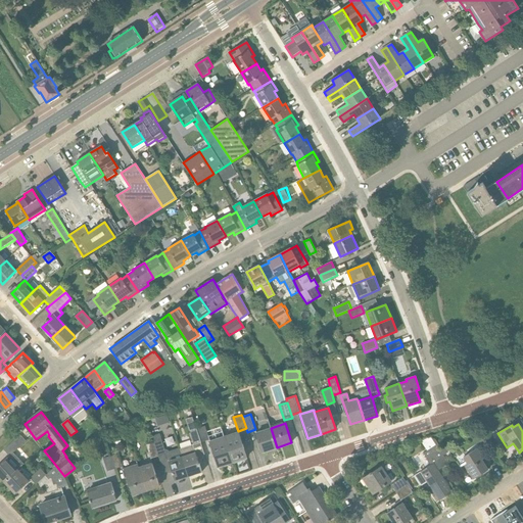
[(197,429),(201,442),(209,439),(205,426),(197,429)]
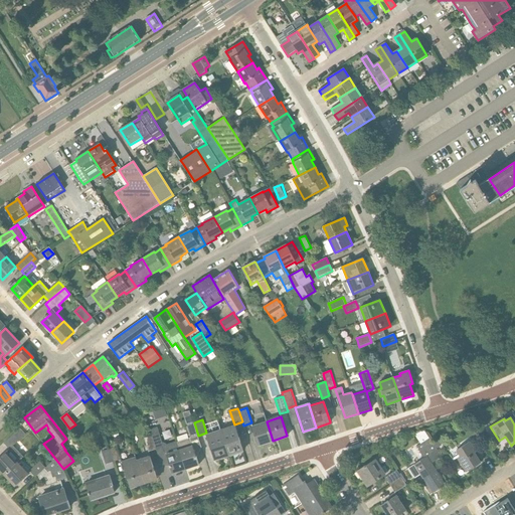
[(259,446),(273,441),(267,421),(252,426),(259,446)]
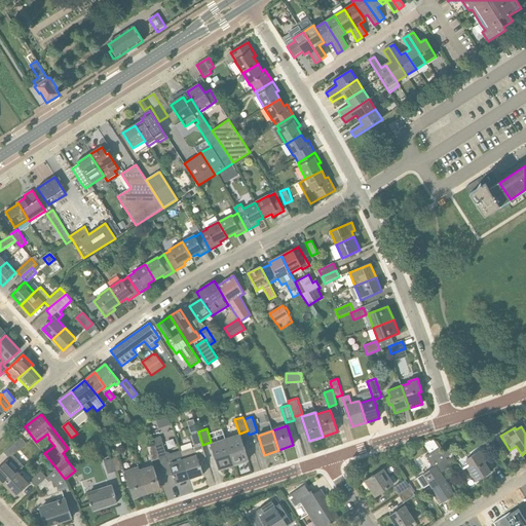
[(194,448),(202,445),(198,431),(190,434),(194,448)]
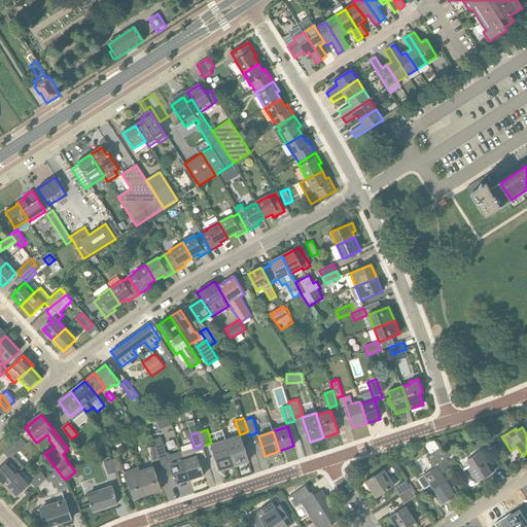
[(225,440),(234,465),(249,460),(240,434),(225,440)]
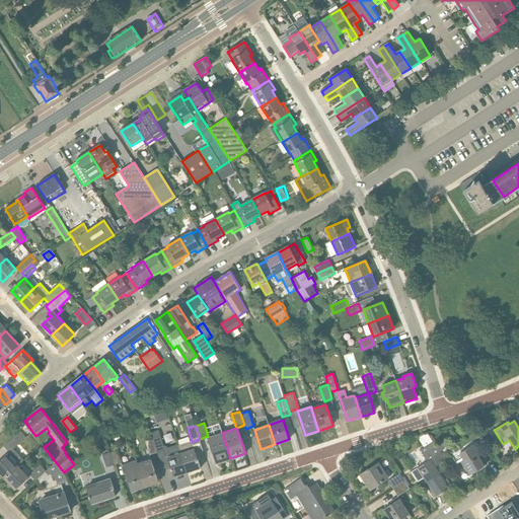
[(160,437),(158,431),(151,433),(153,439),(160,437)]
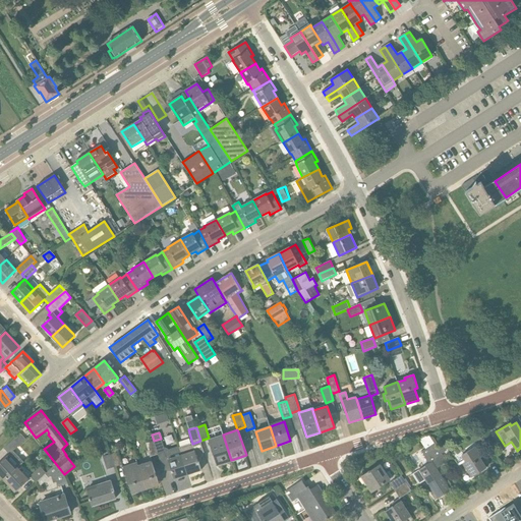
[(0,475),(4,480),(18,467),(22,464),(14,456),(14,454),(12,452),(26,440),(20,433),(4,449),(9,455),(0,463),(0,475)]
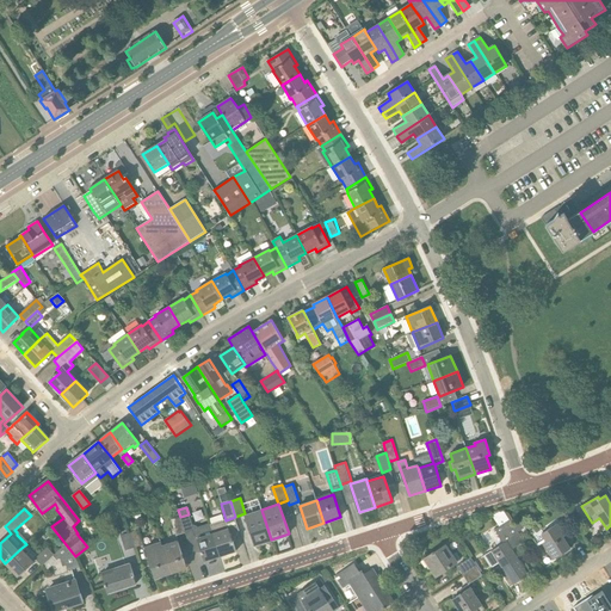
[(254,545),(271,539),(261,510),(245,516),(254,545)]
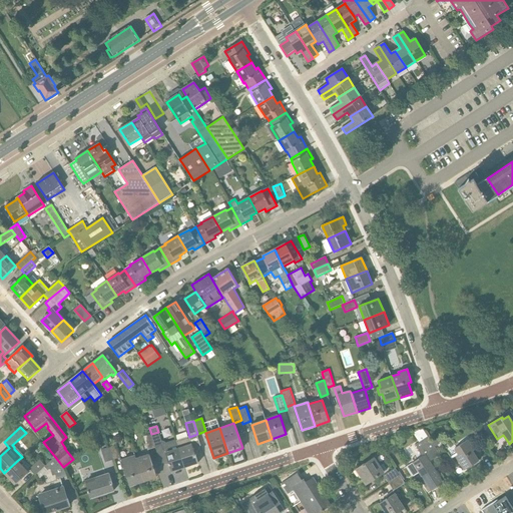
[(419,443),(428,437),(422,429),(412,432),(419,443)]
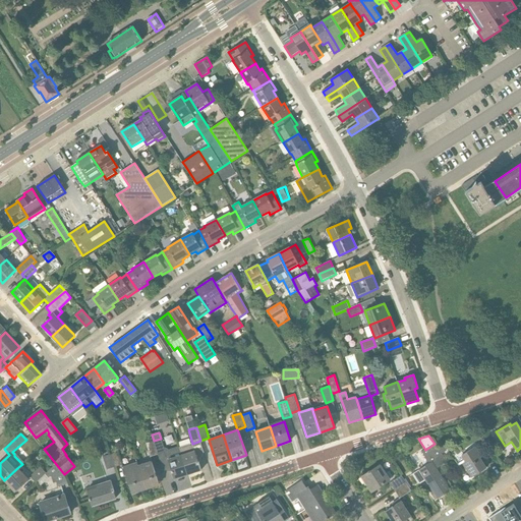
[(165,452),(161,439),(154,441),(158,455),(165,452)]
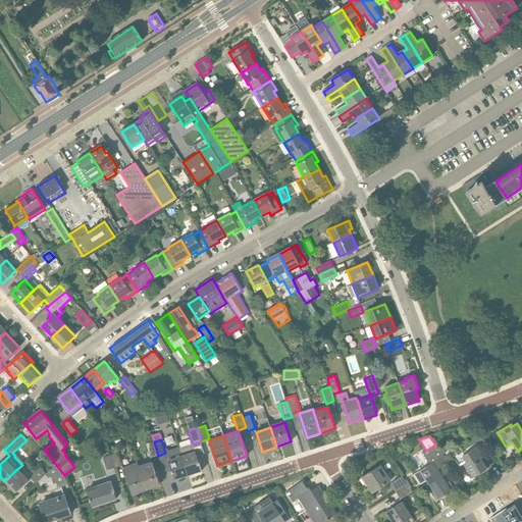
[(151,458),(158,456),(154,441),(146,445),(151,458)]
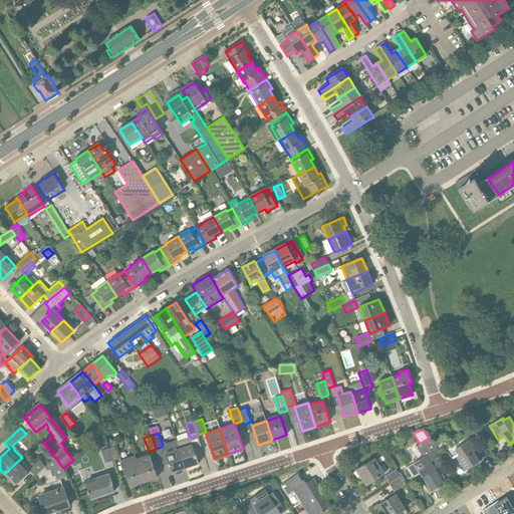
[(177,442),(178,445),(186,468),(199,464),(193,445),(190,438),(177,442)]
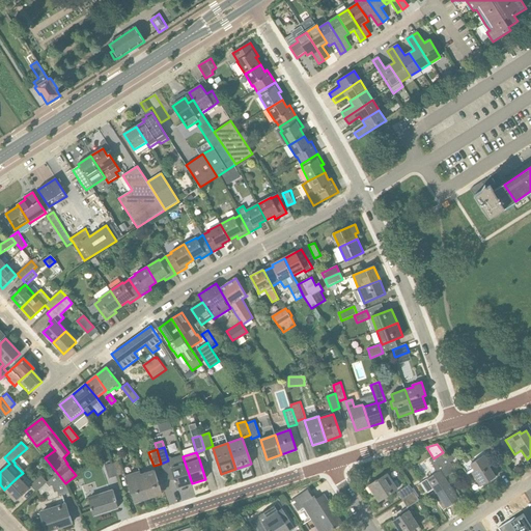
[(427,494),(434,490),(446,508),(458,500),(440,471),(451,464),(450,463),(446,456),(443,452),(434,458),(429,460),(438,472),(420,483),(427,494)]
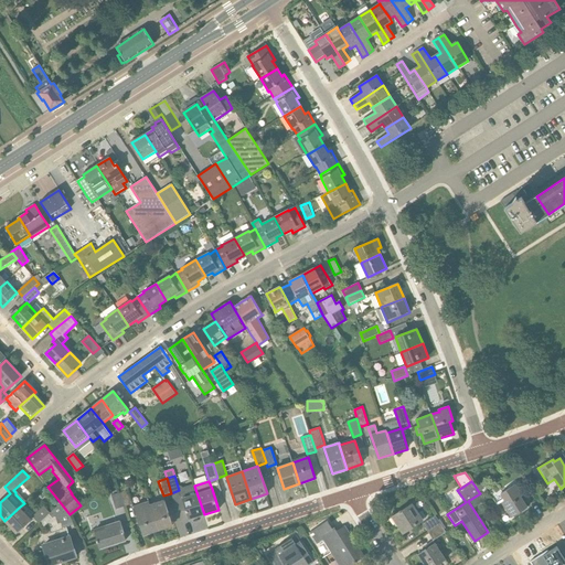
[(475,486),(479,492),(484,489),(480,482),(475,486)]
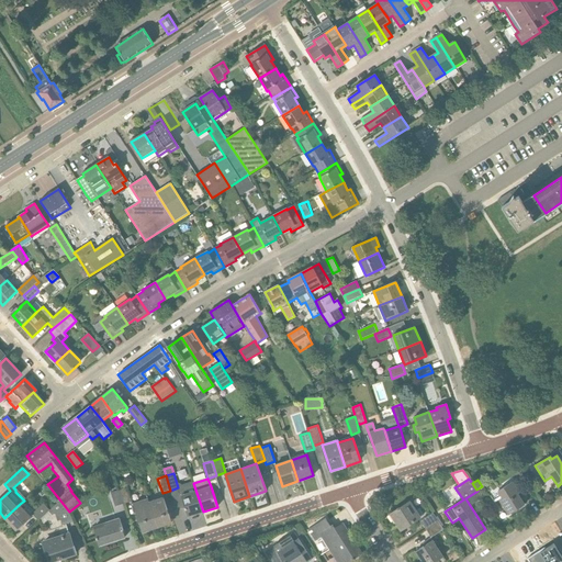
[(510,514),(525,505),(518,494),(520,492),(514,481),(498,491),(503,497),(498,501),(504,509),(507,508),(510,514)]
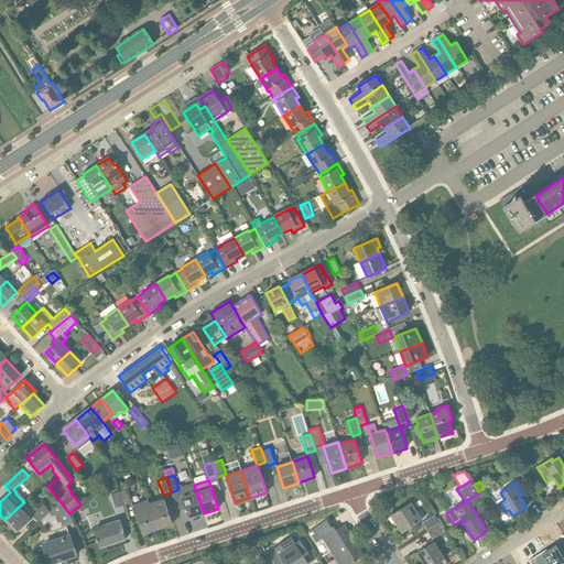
[(179,489),(182,497),(188,519),(204,513),(195,488),(194,485),(179,489)]
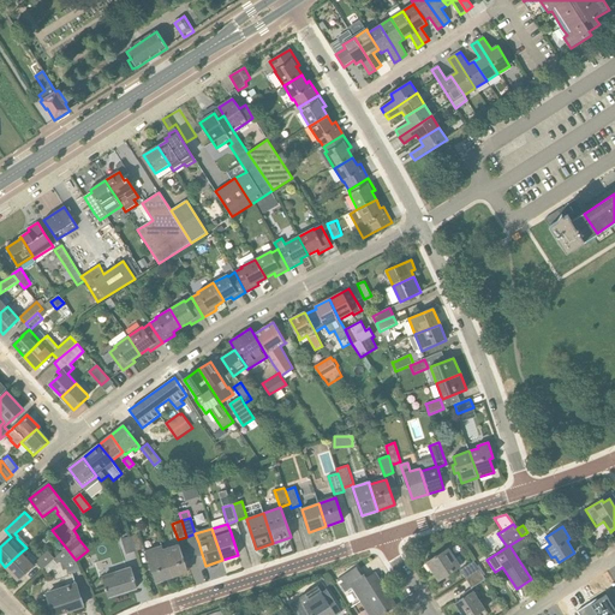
[(136,551),(144,548),(139,533),(131,537),(136,551)]
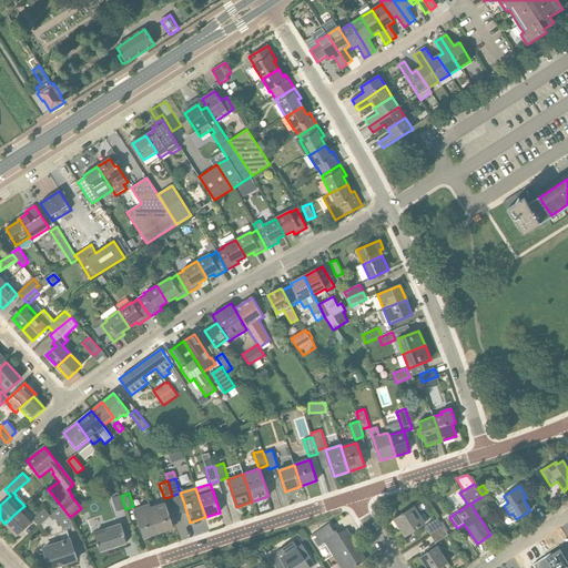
[(125,509),(121,496),(115,498),(112,498),(117,511),(125,509)]
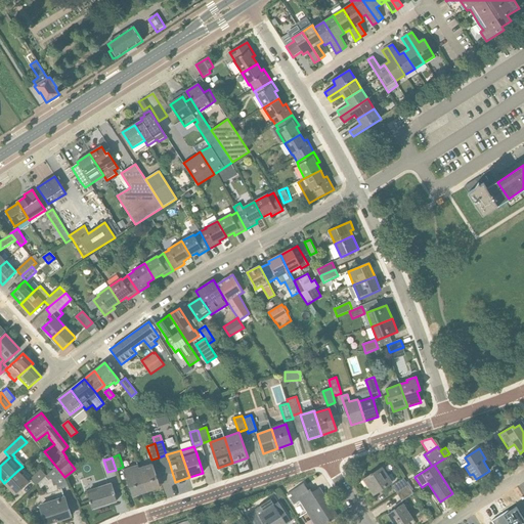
[(139,468),(146,491),(160,487),(153,464),(139,468)]
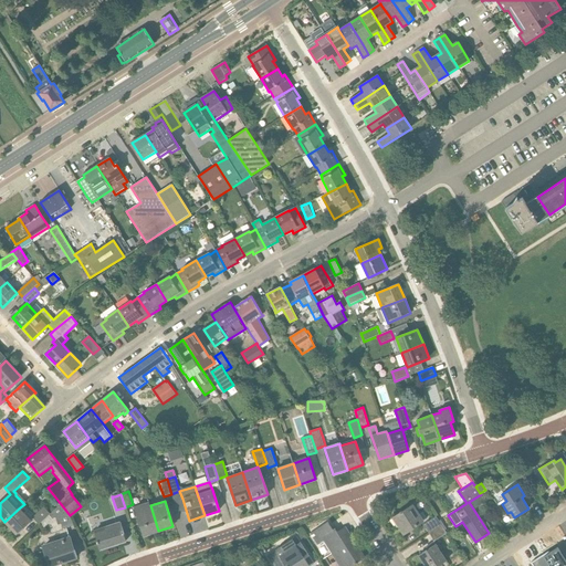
[(144,535),(158,531),(150,505),(149,502),(134,506),(144,535)]
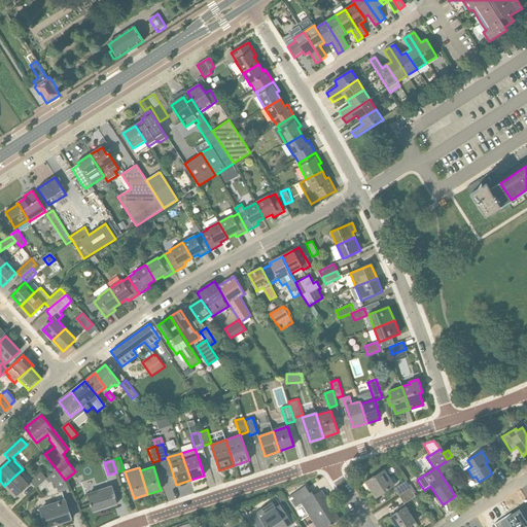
[(65,480),(57,469),(46,479),(45,480),(48,483),(51,482),(54,489),(58,488),(59,492),(69,489),(65,480)]
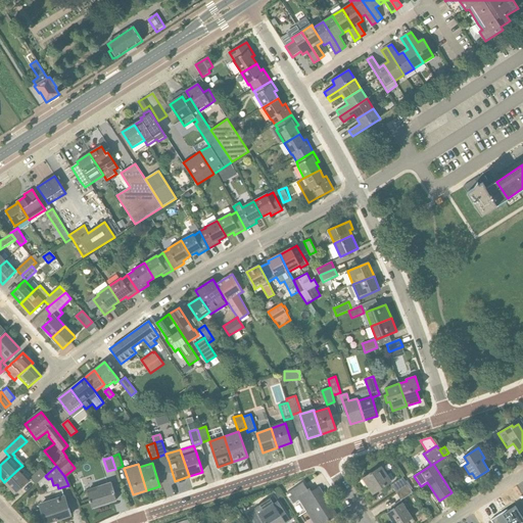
[(374,493),(391,481),(382,467),(364,478),(374,493)]
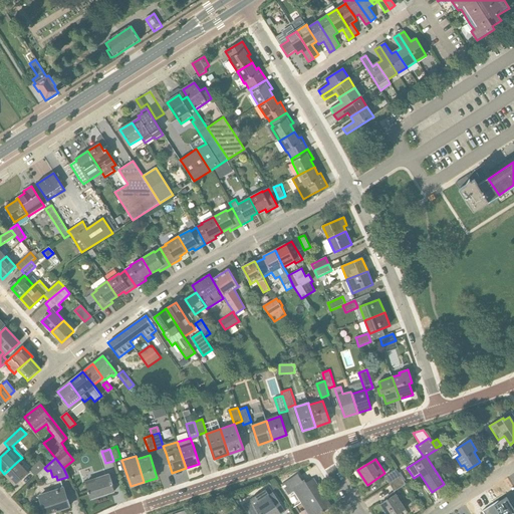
[(18,461),(4,474),(14,484),(18,481),(28,472),(18,461)]
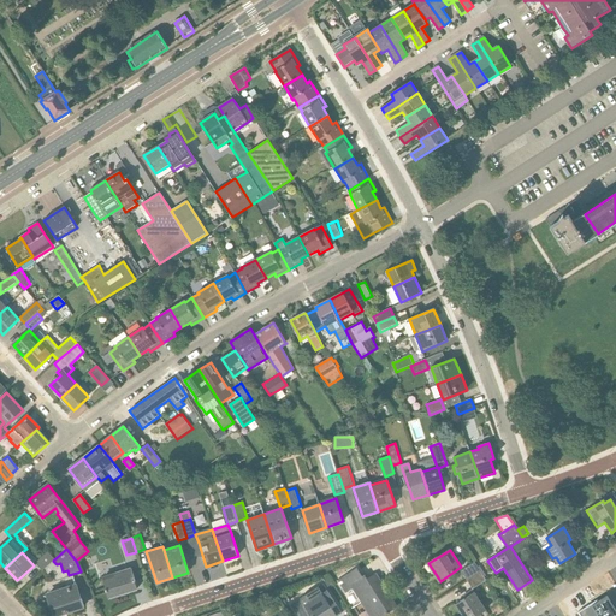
[(54,560),(48,552),(36,563),(42,572),(53,561),(54,560)]
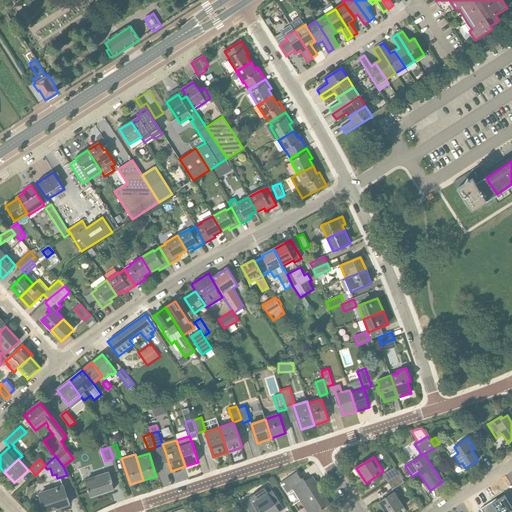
[(388,482),(400,475),(395,467),(383,474),(388,482)]
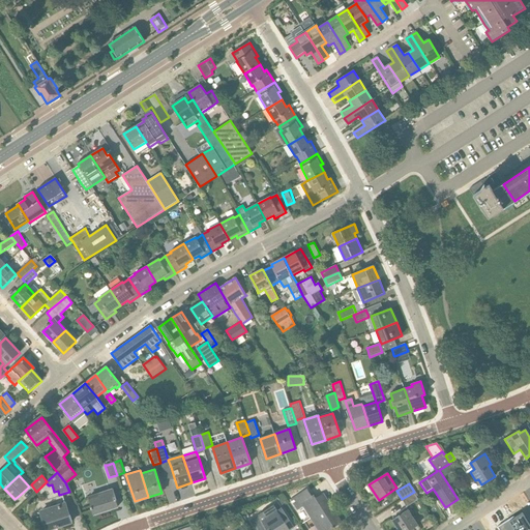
[(98,496),(89,499),(94,514),(118,506),(112,489),(97,494),(98,496)]
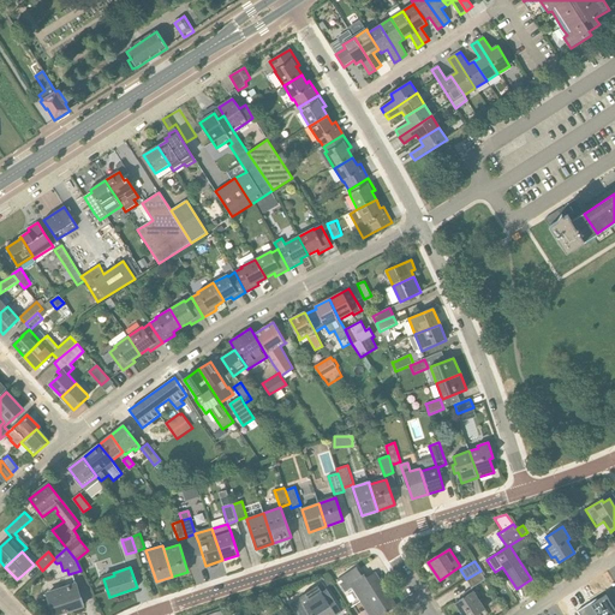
[(357,604),(383,586),(375,573),(366,578),(364,574),(362,577),(357,568),(336,580),(345,593),(350,591),(357,604)]
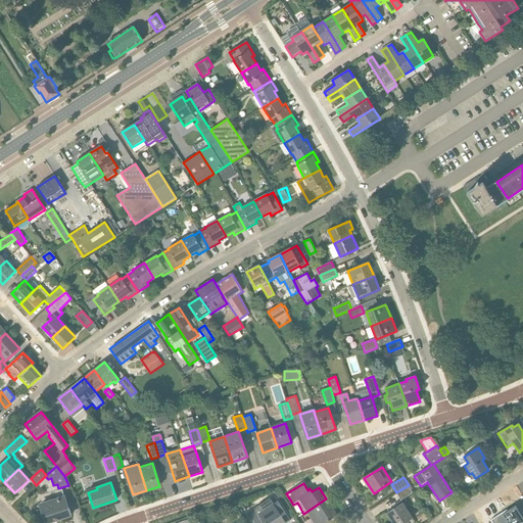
[(396,492),(401,500),(401,501),(414,492),(409,485),(396,492)]
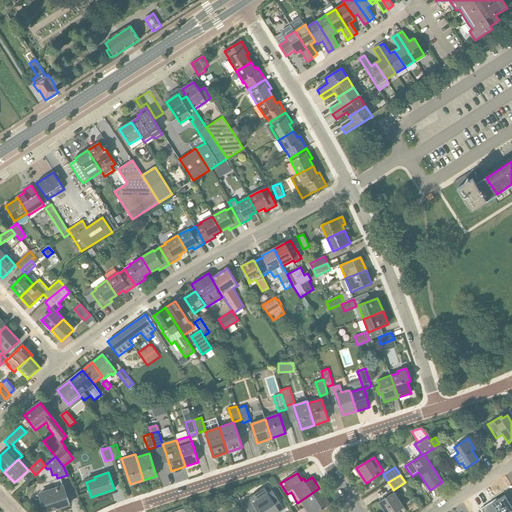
[(64,485),(39,493),(45,511),(70,504),(64,485)]
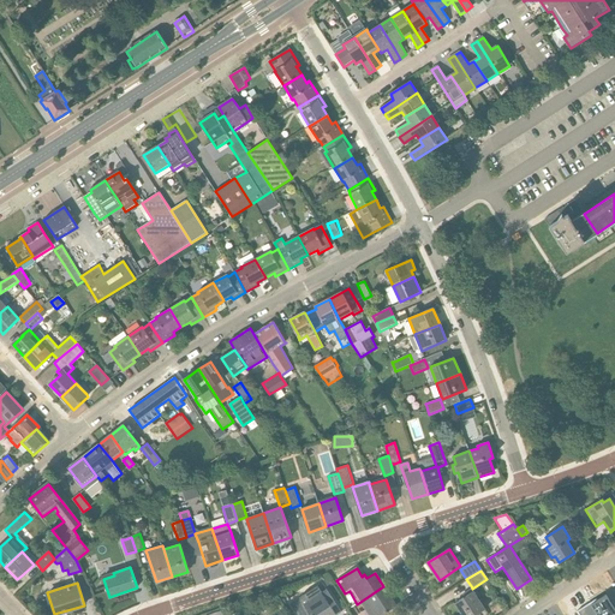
[(382,614),(394,608),(396,607),(383,586),(357,604),(353,607),(358,614),(382,614)]
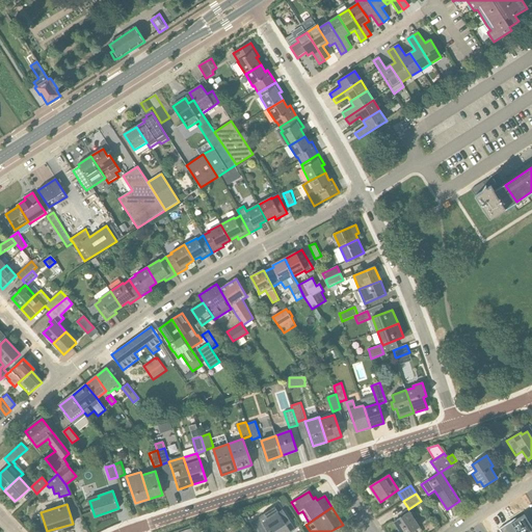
[(410,511),(408,509),(408,508),(400,514),(401,516),(393,523),(399,531),(411,531),(420,527),(419,527),(409,511),(410,511)]
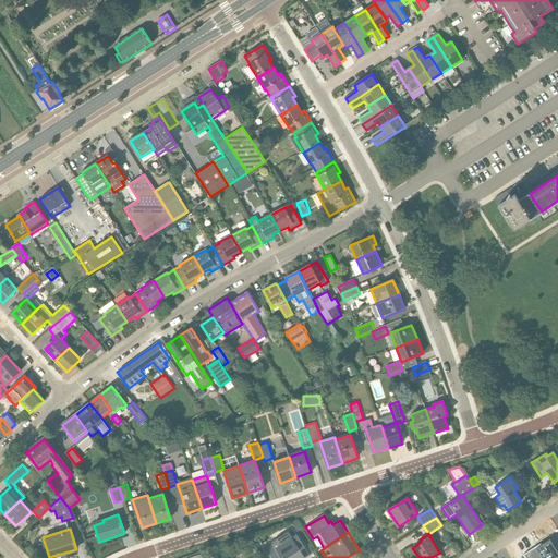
[(281,557),(295,557),(296,557),(302,555),(299,549),(300,549),(292,538),(281,545),(283,547),(278,552),(281,557)]
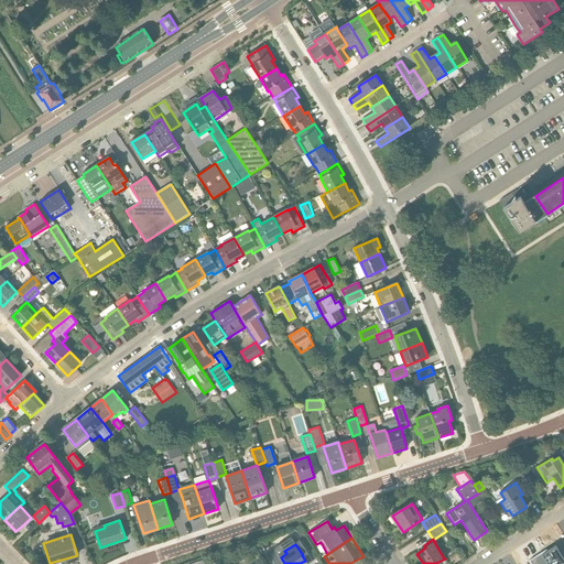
[(563,563),(563,557),(556,546),(543,555),(545,559),(541,562),(535,553),(529,556),(532,563),(563,563)]
